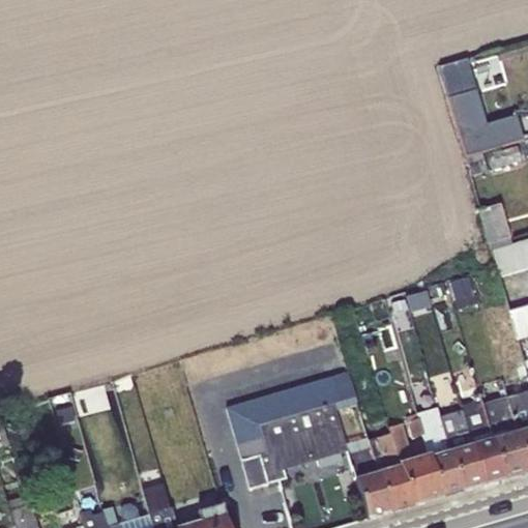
[(451,97),(467,154),(523,139),(517,115),(487,123),(468,57),(440,65),(449,98),(451,97)]
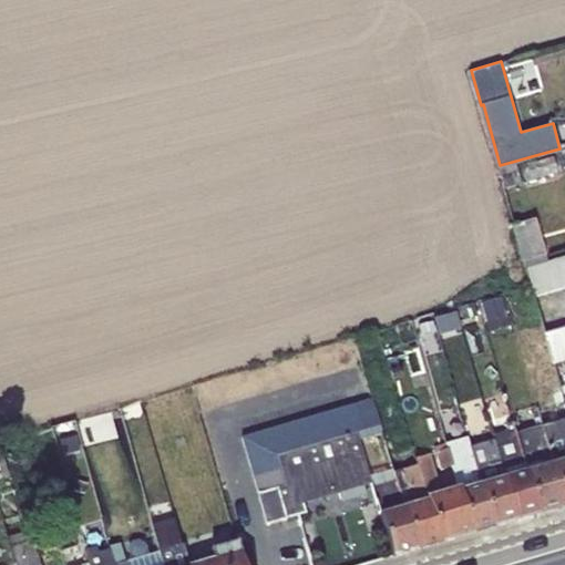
[(553,154),(522,163),(527,180),(557,170),(553,154)]
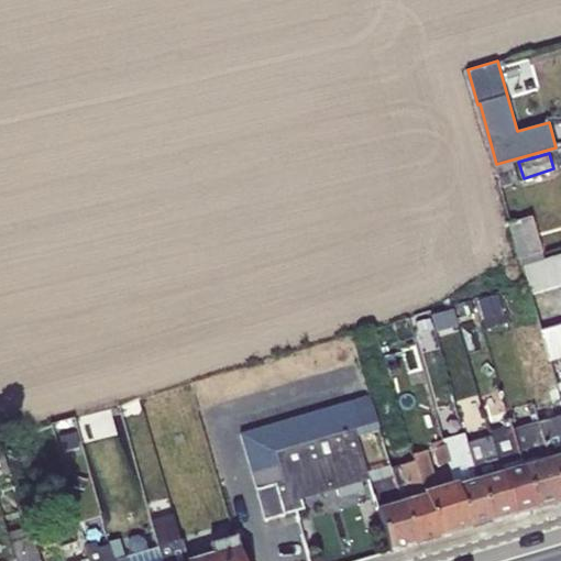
[(513,161),(496,166),(502,186),(518,180),(513,161)]
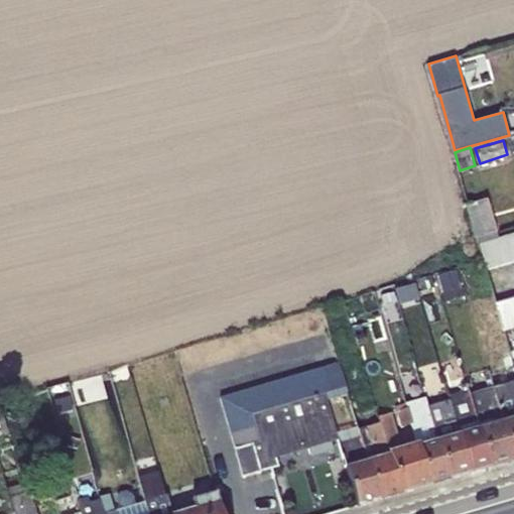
[(478,236),(496,230),(487,198),(467,203),(477,236),(478,236)]
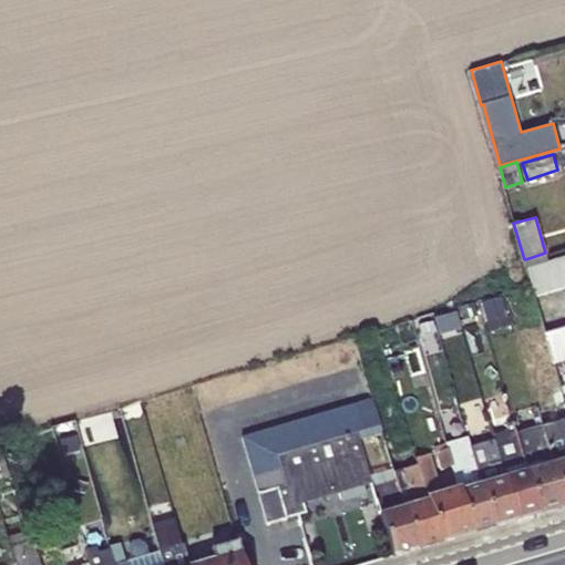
[(545,253),(525,259),(535,295),(564,286),(564,254),(547,259),(545,253)]
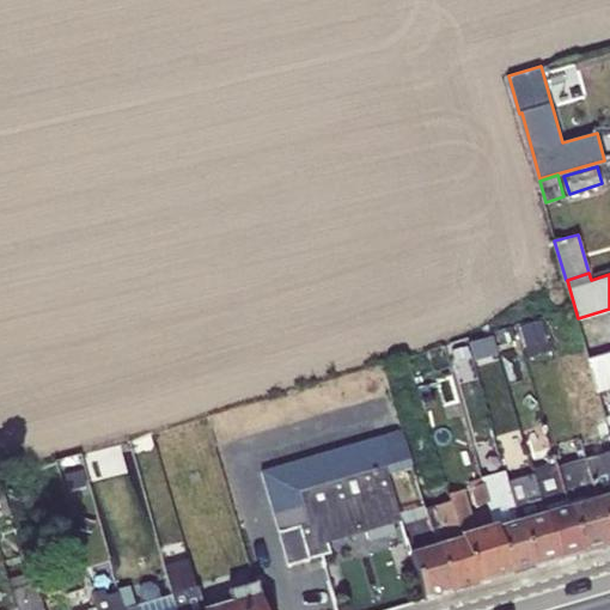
[(543,317),(520,323),(529,357),(551,352),(543,317)]
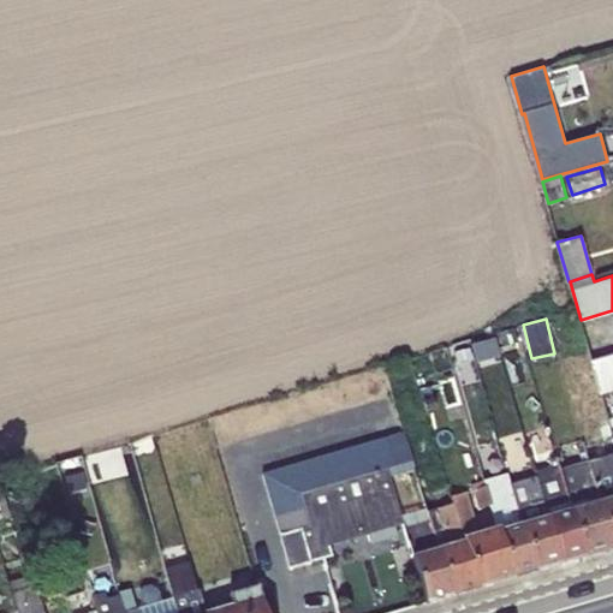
[(498,337),(472,343),(478,362),(503,355),(498,337)]
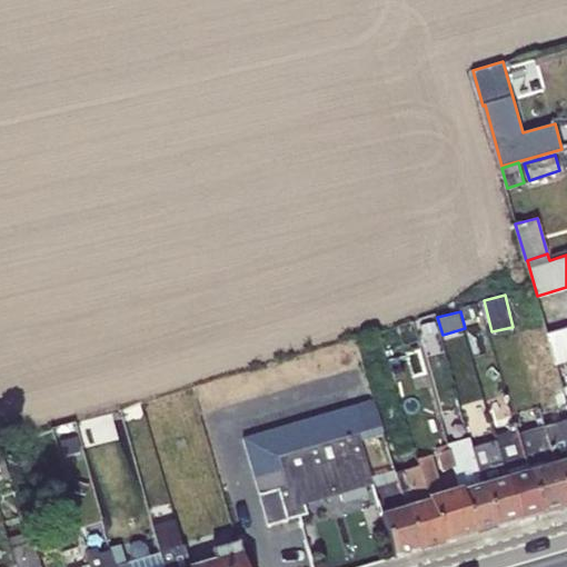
[(566,327),(548,332),(557,365),(566,362),(566,327)]
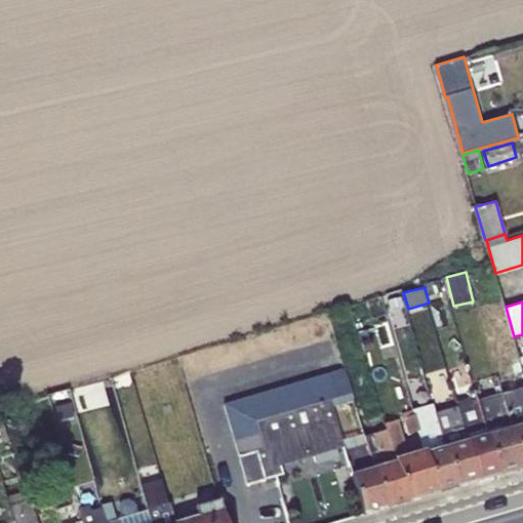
[(331,398),(333,406),(356,400),(346,366),(332,368),(291,380),(225,402),(235,440),(260,433),(257,420),(331,398)]
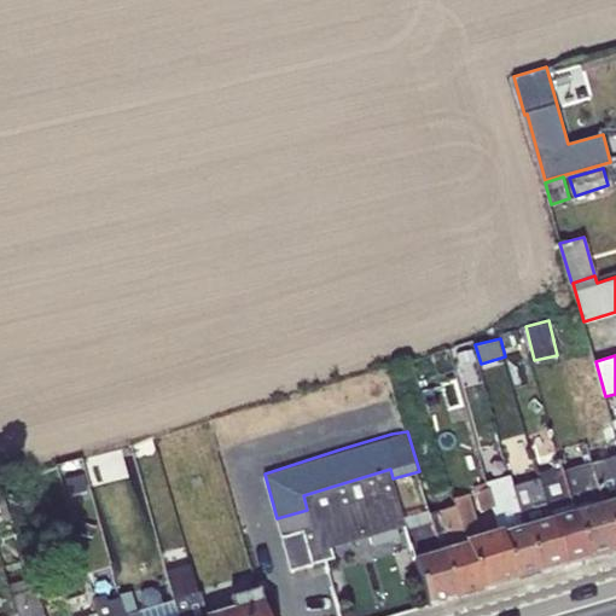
[(615,455),(592,463),(615,542),(615,455)]
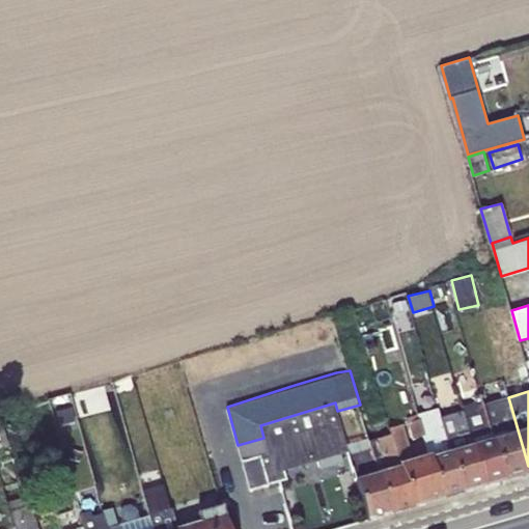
[(508,397),(483,405),(505,480),(528,474),(528,466),(508,397)]
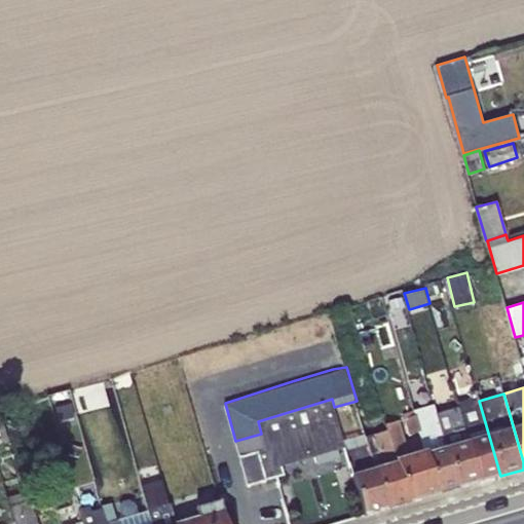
[(500,476),(479,401),(478,397),(458,403),(459,407),(481,482),(500,476)]
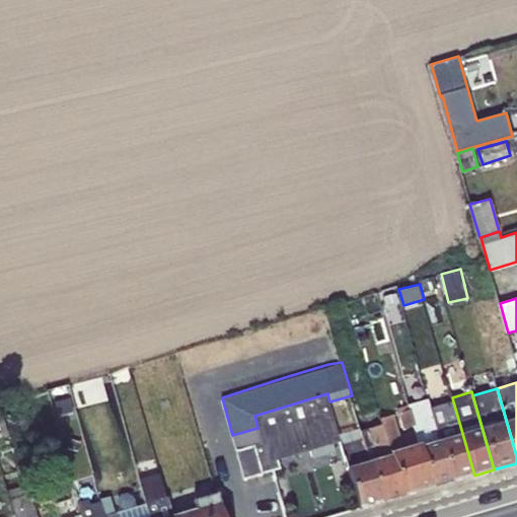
[(257,428),(232,435),(244,479),(281,468),(278,459),(341,441),(329,401),(327,393),(254,416),(257,428)]
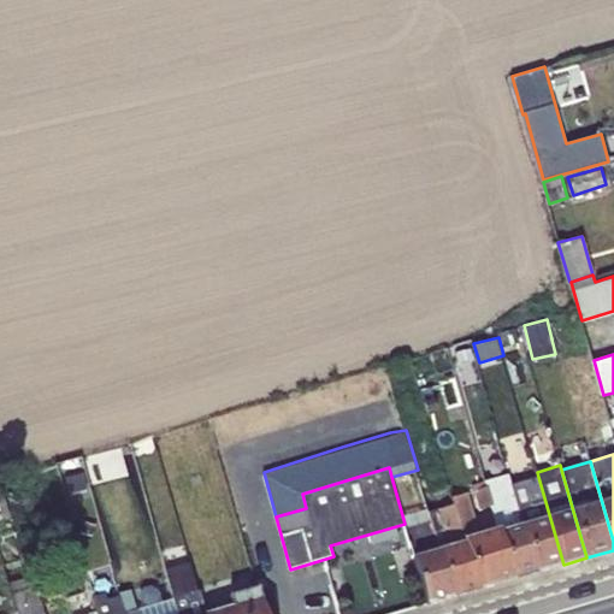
[(83,471),(64,477),(70,500),(90,495),(83,471)]
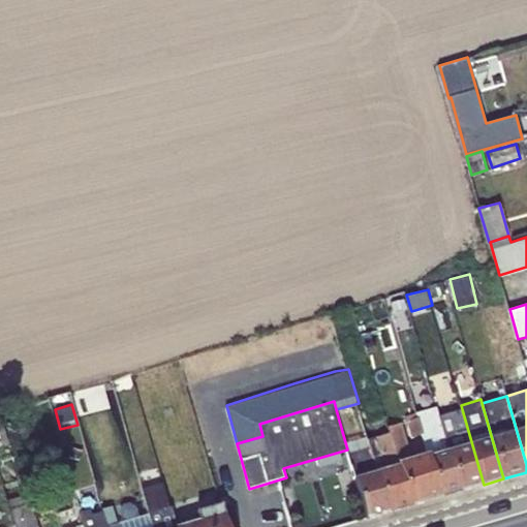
[(436,406),(417,412),(425,437),(429,455),(441,497),(461,491),(440,415),(436,406)]
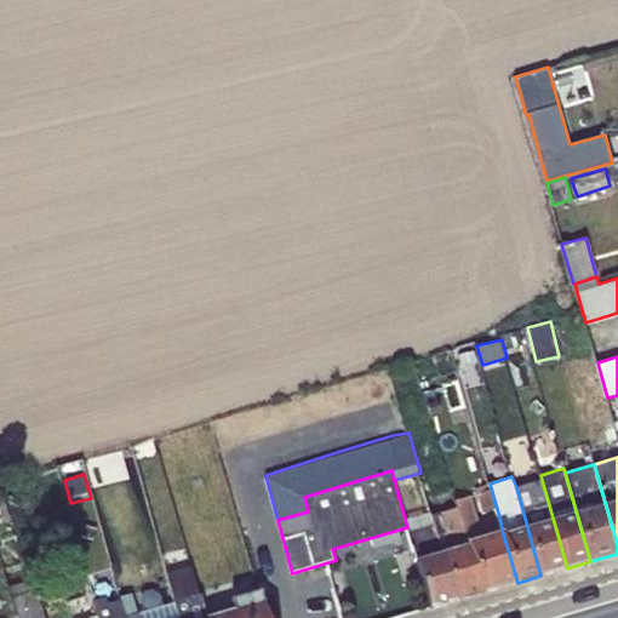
[(542,480),(516,487),(541,576),(567,568),(542,480)]
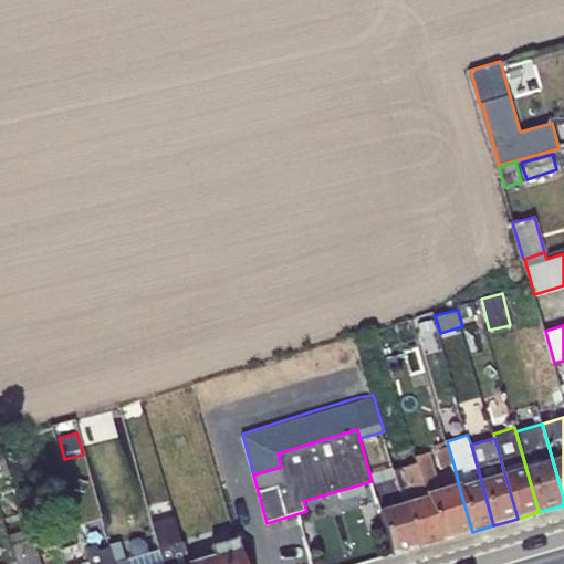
[(455,468),(447,441),(436,444),(437,449),(436,449),(442,471),(455,468)]
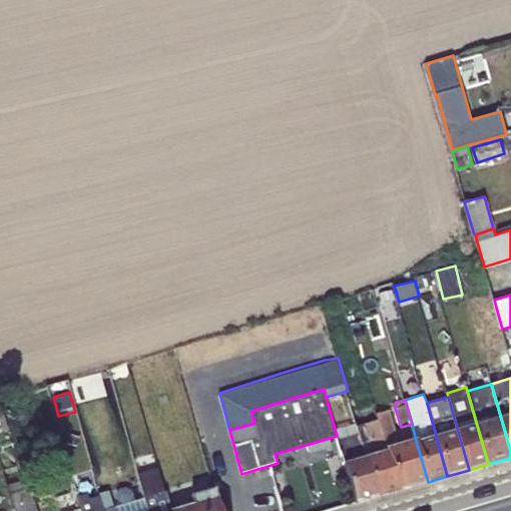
[(1,401),(0,401),(0,433),(10,431),(1,401)]
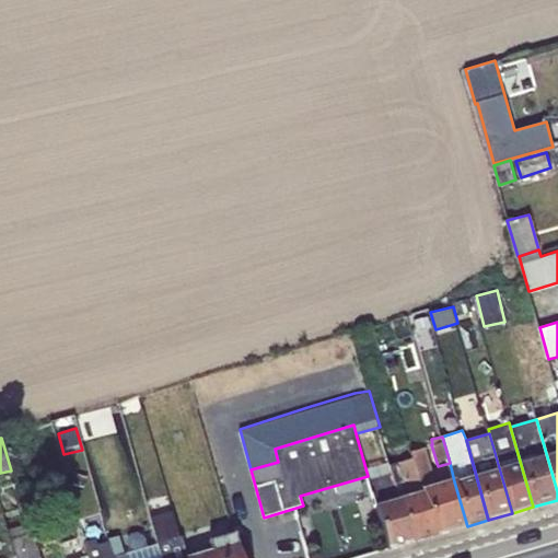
[(467,526),(454,481),(436,487),(425,446),(411,451),(414,456),(436,535),(467,526)]
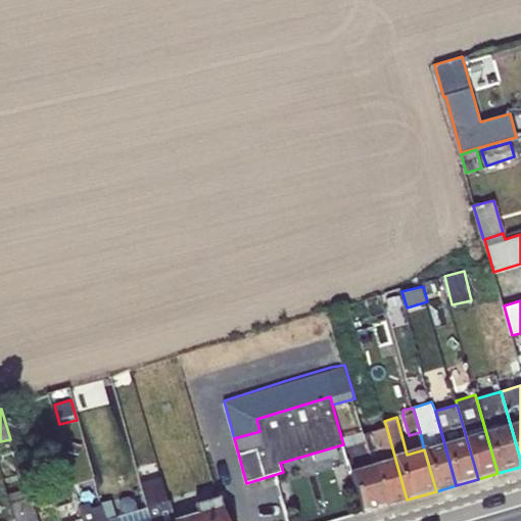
[(407,500),(386,426),(365,434),(366,438),(384,506),(407,500)]
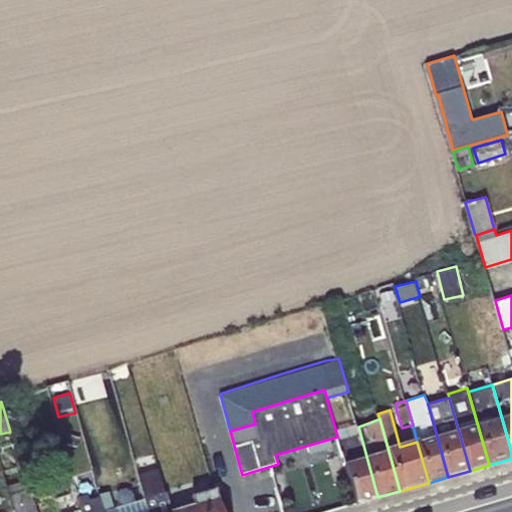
[(359,431),(337,437),(356,504),(377,497),(359,431)]
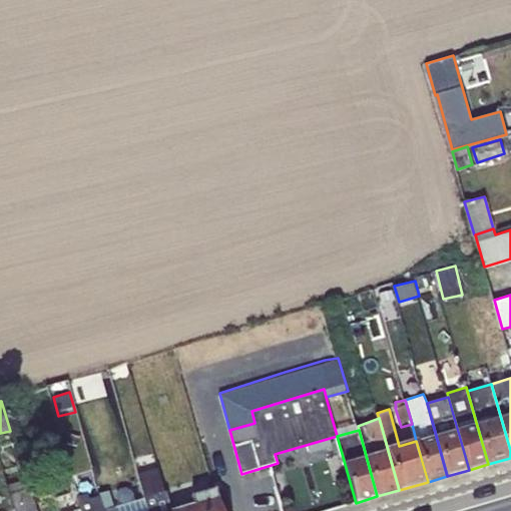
[(171,510),(158,467),(138,473),(145,498),(148,510),(171,510)]
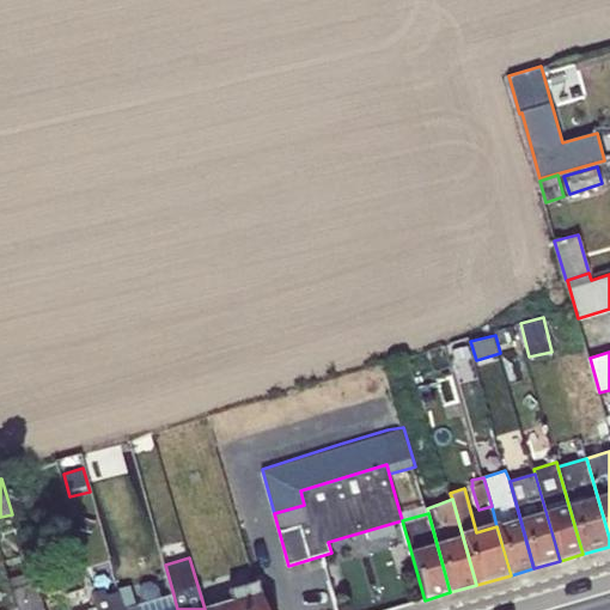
[(46,609),(35,571),(8,578),(18,609),(46,609)]
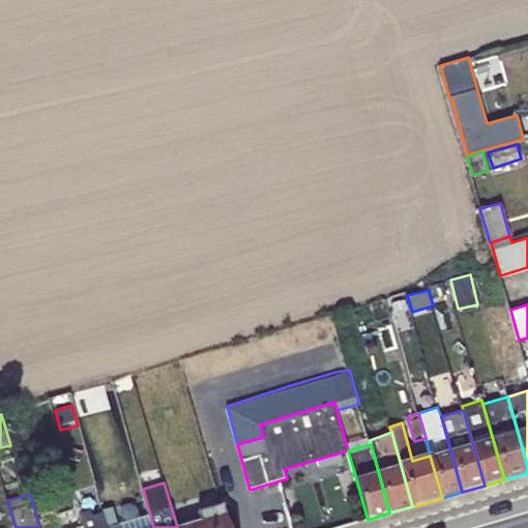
[(201,521),(177,527),(229,527),(223,504),(198,512),(201,521)]
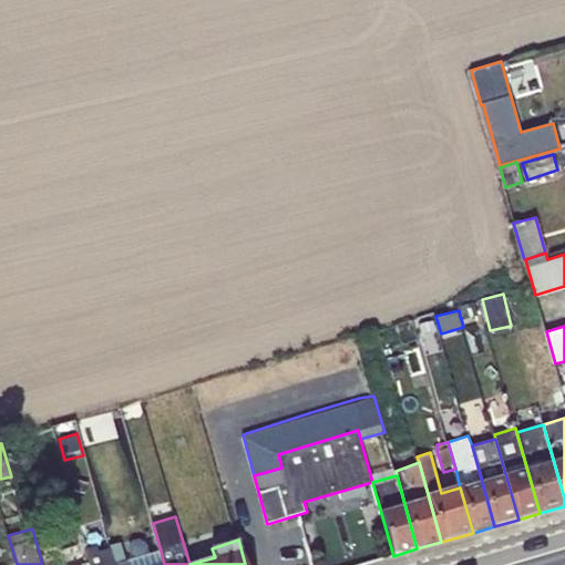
[(115,564),(115,563),(111,547),(98,551),(96,545),(86,547),(91,560),(91,564),(115,564)]
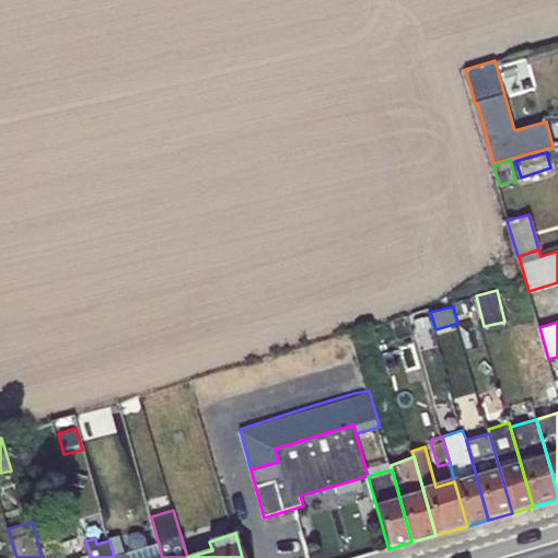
[(162,557),(159,544),(114,556),(114,557),(162,557)]
